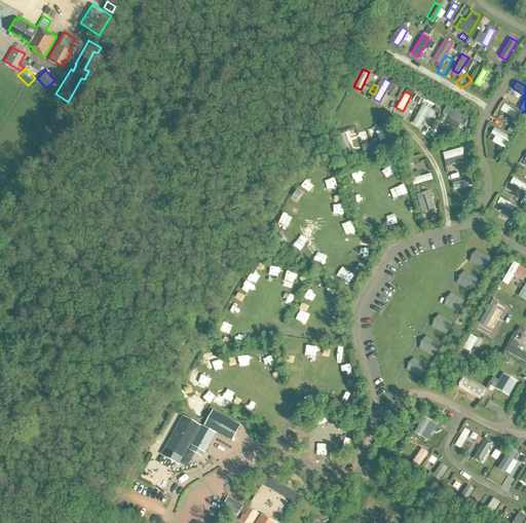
[(416,94),(413,100),(419,103),(422,97),(416,94)]
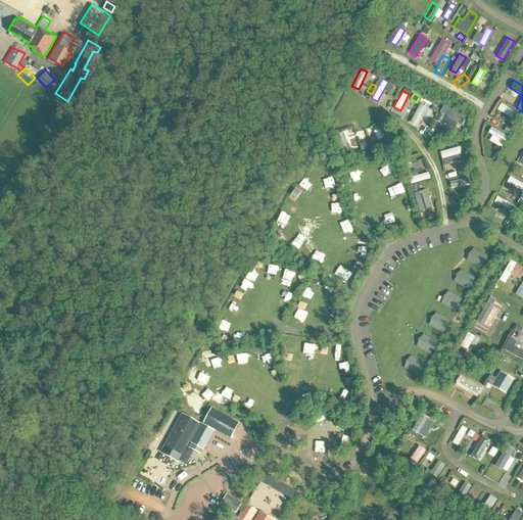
[(411,122),(417,125),(427,106),(420,102),(411,122)]
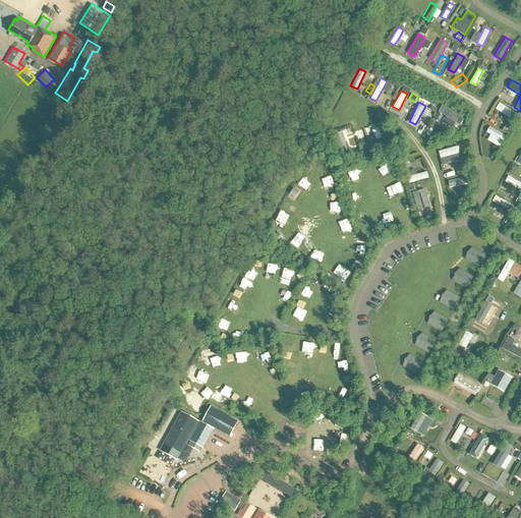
[(499,102),(496,108),(513,119),(517,112),(499,102)]
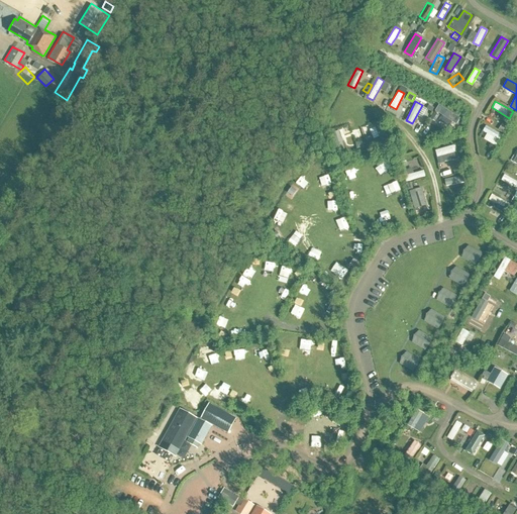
[(438,103),(434,110),(456,123),(459,117),(438,103)]
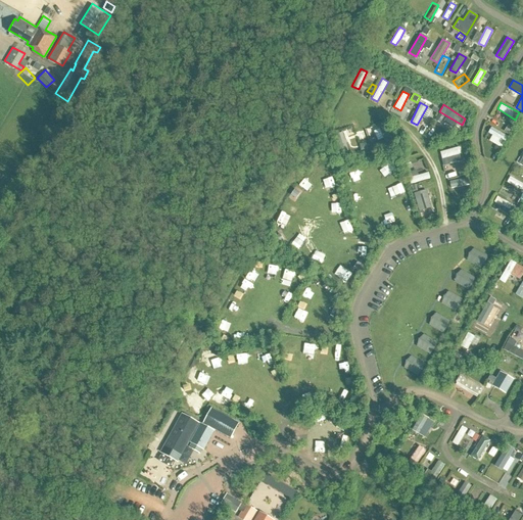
[(508,135),(491,126),(487,132),(492,134),(489,140),(495,143),(501,146),(508,135)]
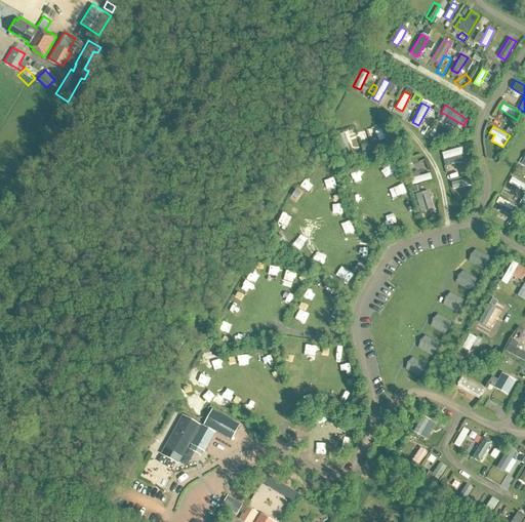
[(385,136),(380,127),(375,129),(378,138),(385,136)]
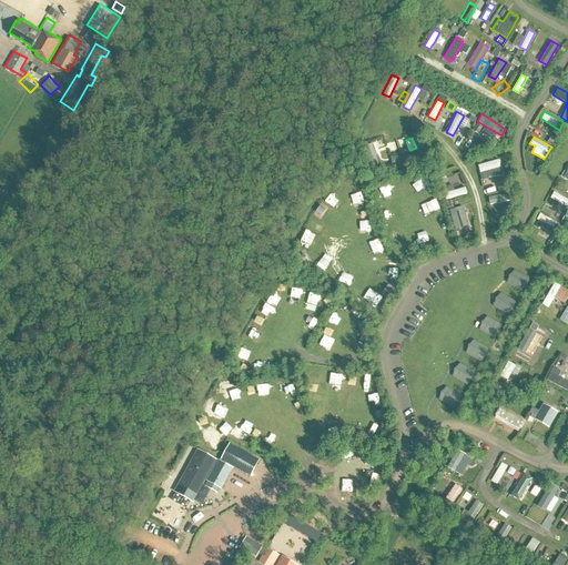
[(372,169),(379,165),(372,142),(364,144),(372,169)]
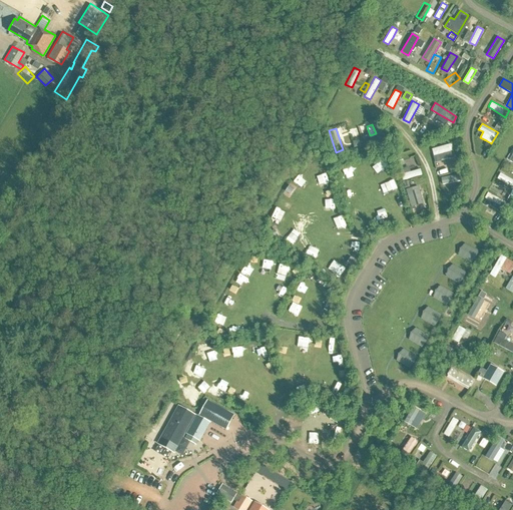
[(371,139),(369,132),(361,136),(364,142),(371,139)]
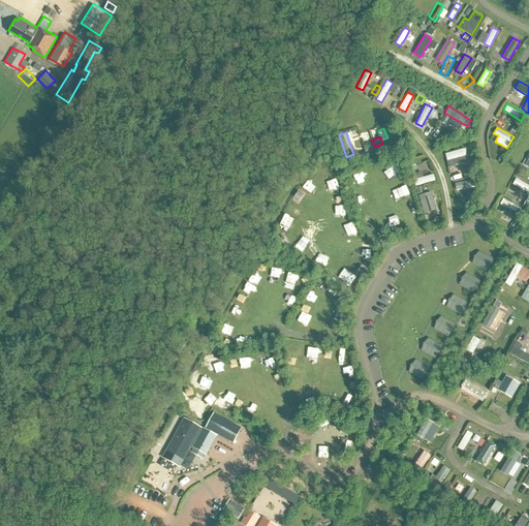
[(465,148),(444,153),(448,166),(468,161),(465,148)]
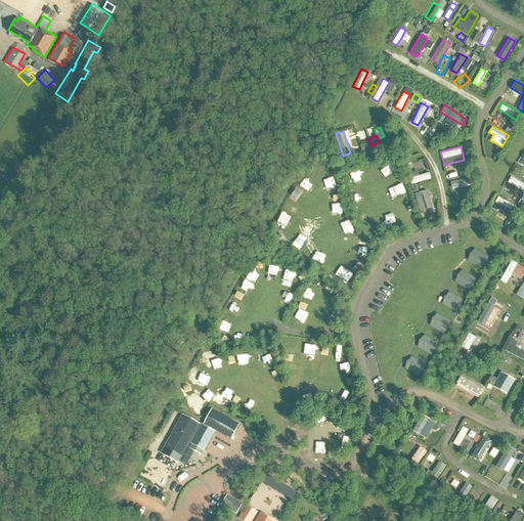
[(504,164),(509,167),(514,159),(509,156),(504,164)]
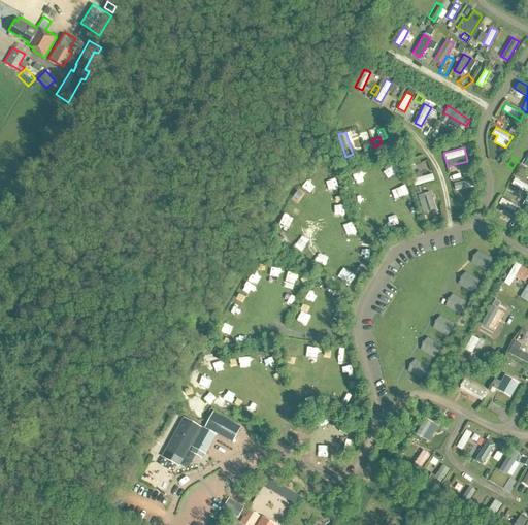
[(453,169),(446,170),(448,178),(455,177),(453,169)]
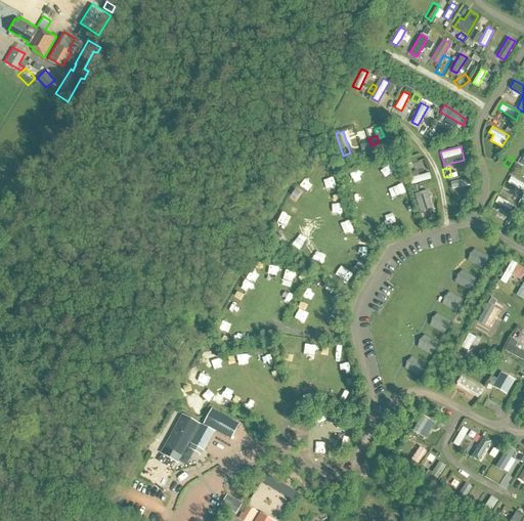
[(431,177),(429,171),(409,177),(411,183),(431,177)]
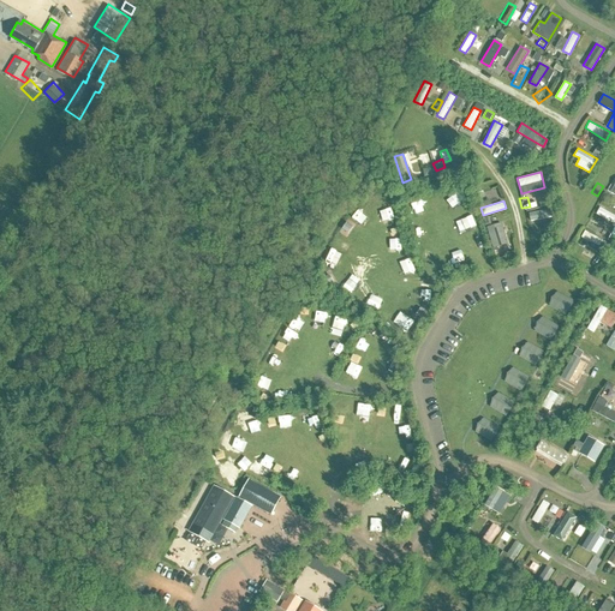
[(614,214),(599,205),(596,213),(614,222),(614,214)]
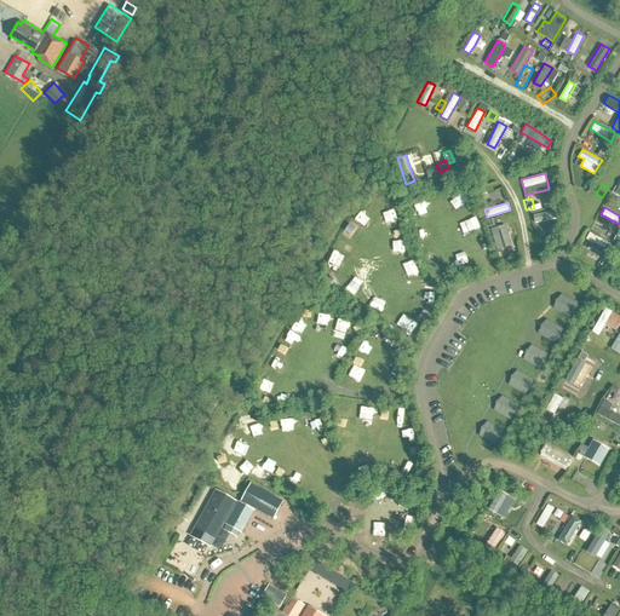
[(554,209),(533,213),(534,223),(556,218),(554,209)]
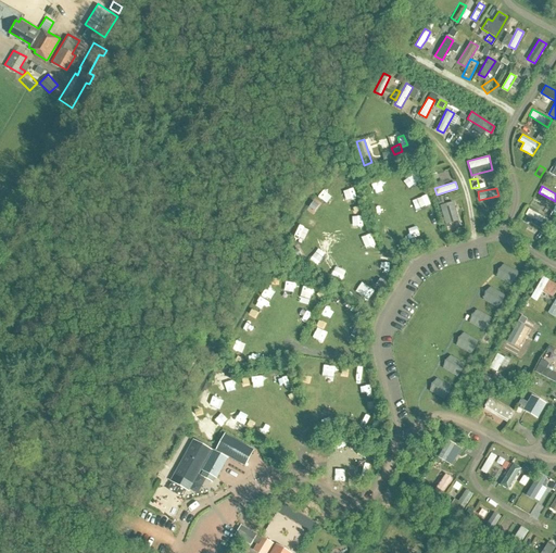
[(538,203),(540,197),(527,191),(523,198),(538,203)]
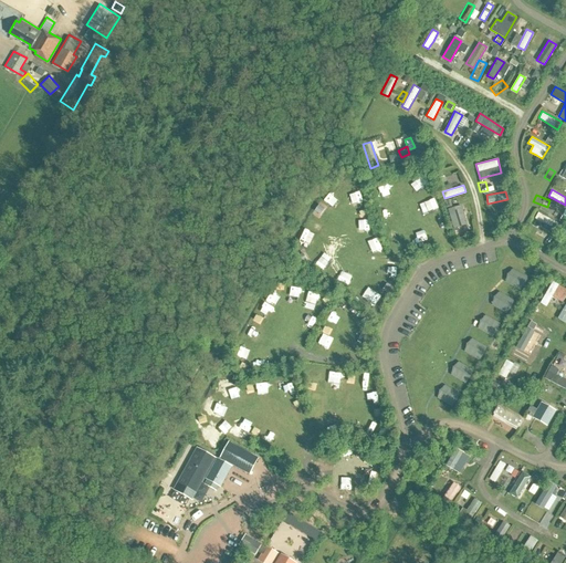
[(321,212),(325,207),(318,202),(314,209),(321,212)]
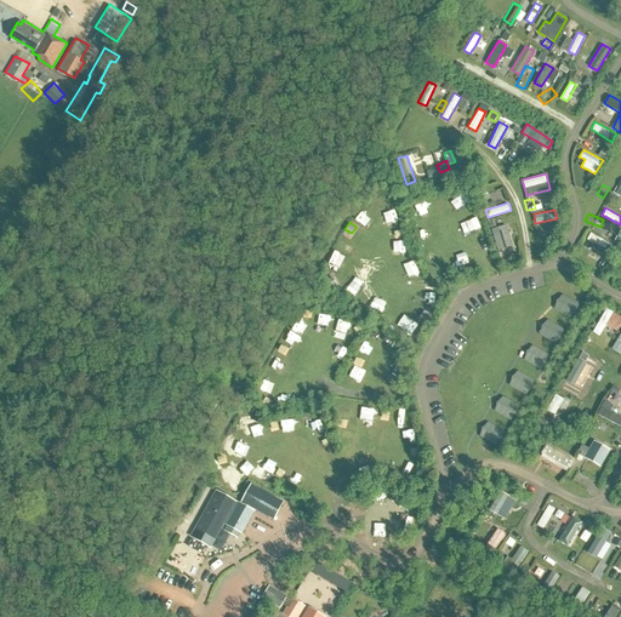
[(513,246),(506,223),(491,228),(497,250),(513,246)]
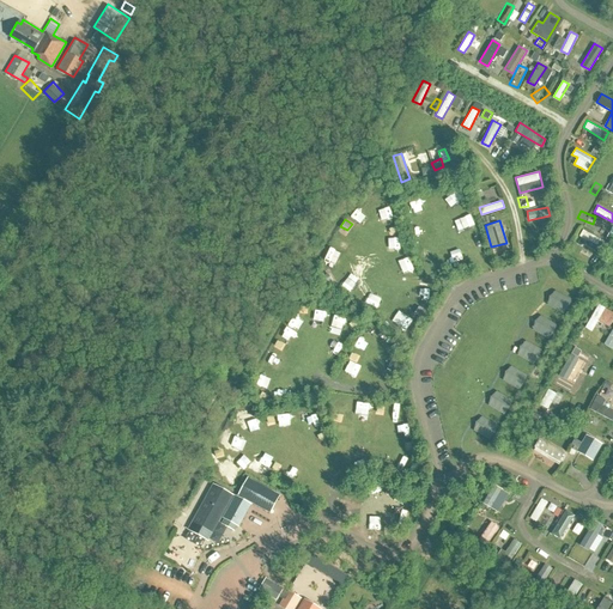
[(471,225),(477,245),(485,244),(479,223),(471,225)]
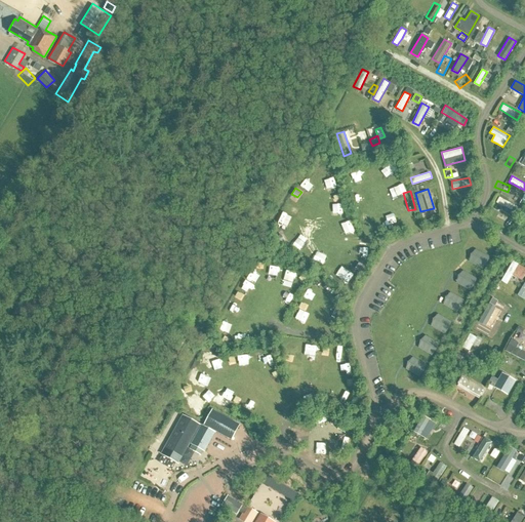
[(498,196),(495,202),(512,209),(515,203),(498,196)]
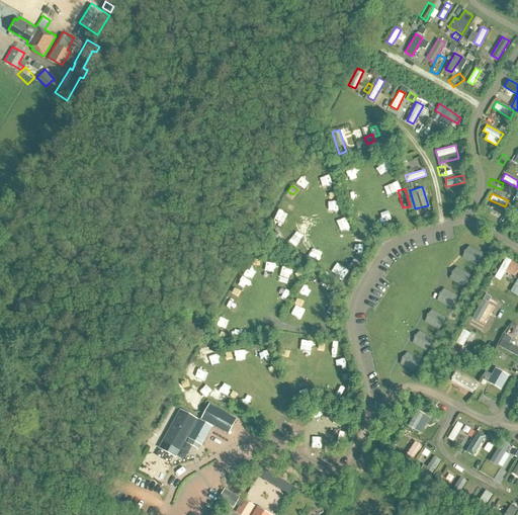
[(484,206),(487,200),(477,195),(473,201),(484,206)]
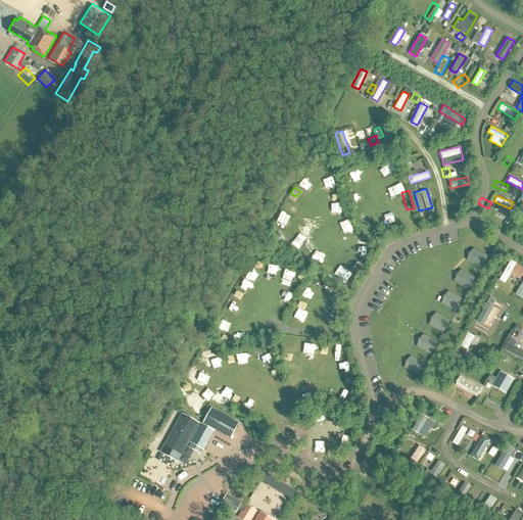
[(281,232),(275,235),(278,241),(284,238),(281,232)]
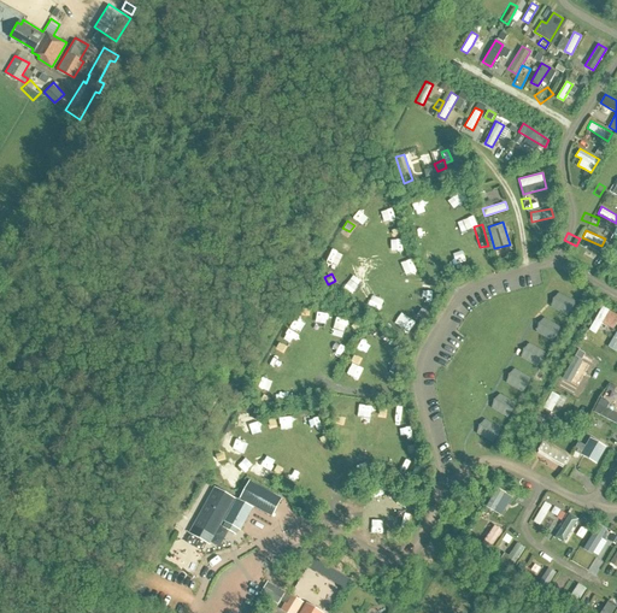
[(550,304),(566,313),(575,299),(558,289),(550,304)]
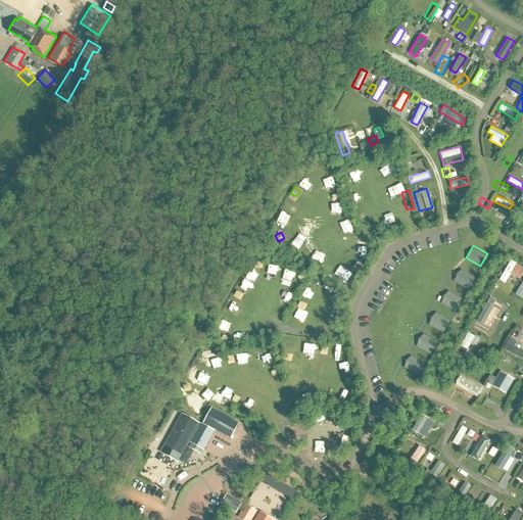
[(522,271),(522,264),(516,260),(516,261),(511,257),(498,278),(505,281),(510,272),(520,277),(522,271)]
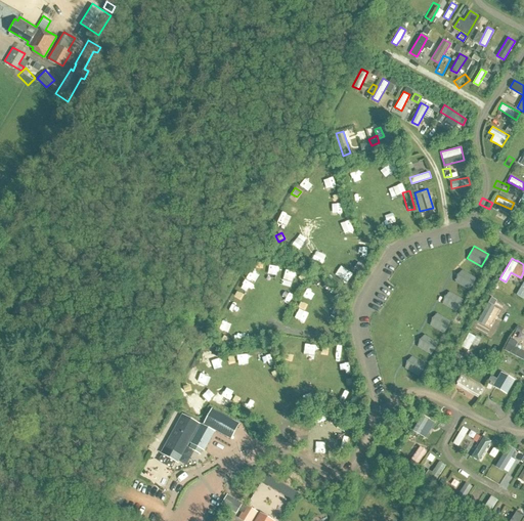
[(454,279),(469,288),(476,275),(462,267),(454,279)]
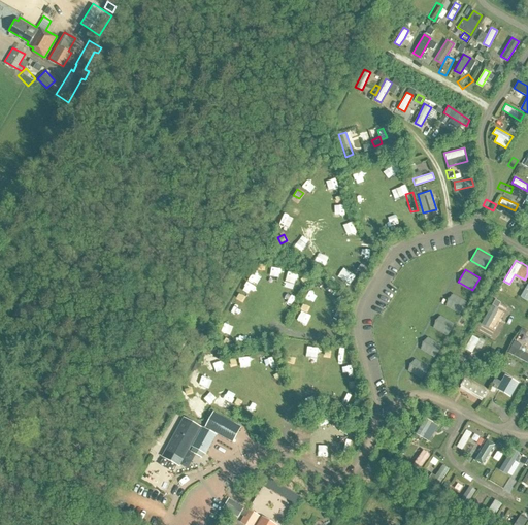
[(444,303),(460,313),(467,299),(452,291),(444,303)]
